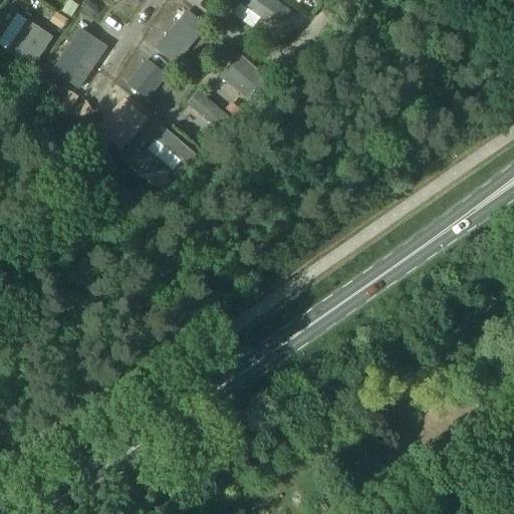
[(72,18),(79,6),(68,0),(62,12),(72,18)]
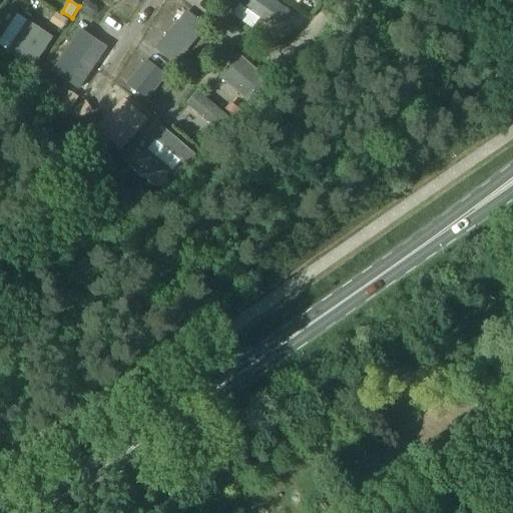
[(268,22),(271,19),(281,26),(291,12),(274,0),(236,0),(268,22)]
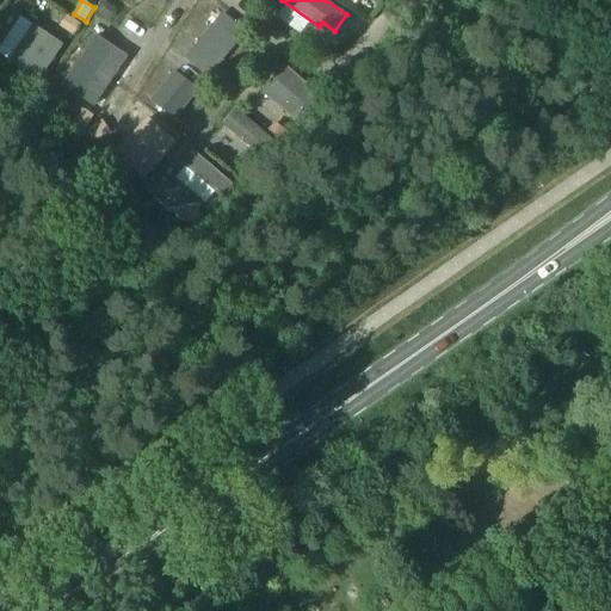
[(102,4),(98,10),(100,14),(109,19),(115,19),(117,14),(115,7),(106,2),(102,4)]
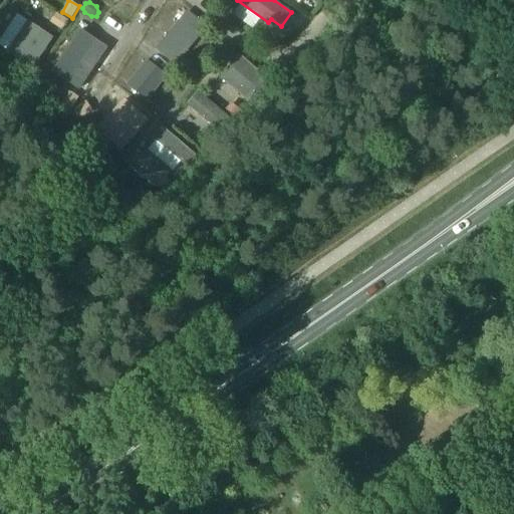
[(176,66),(207,27),(187,11),(156,49),(176,66)]
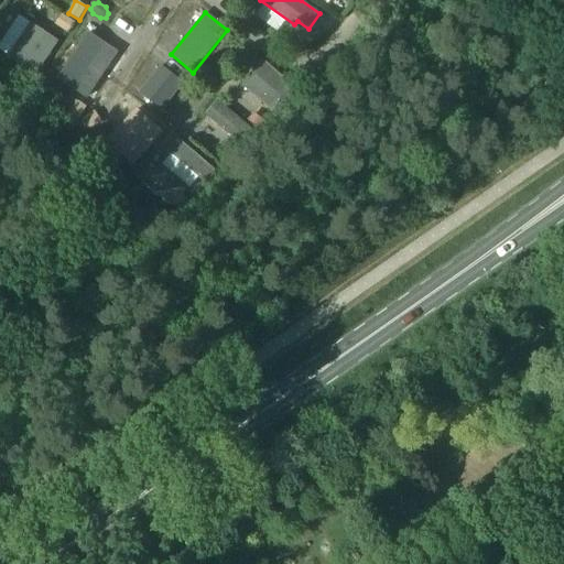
[(74,23),(62,14),(54,24),(67,33),(74,23)]
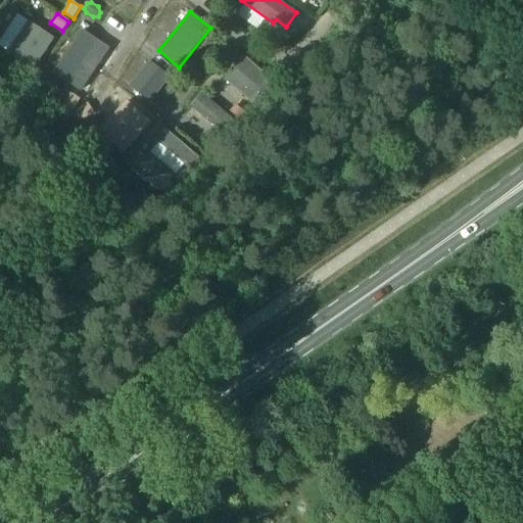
[(33,70),(53,38),(28,21),(6,54),(33,70)]
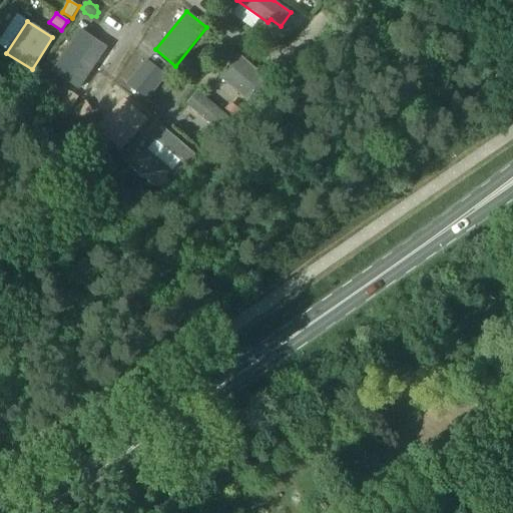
[(110,44),(85,27),(59,67),(83,84),(110,44)]
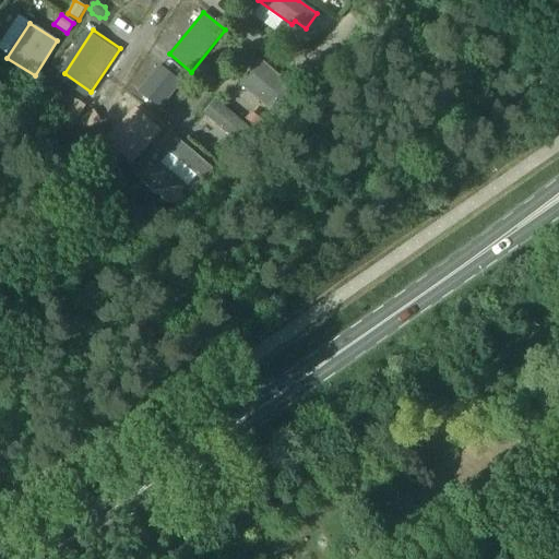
[(271,111),(293,87),(261,60),(240,84),(271,111)]
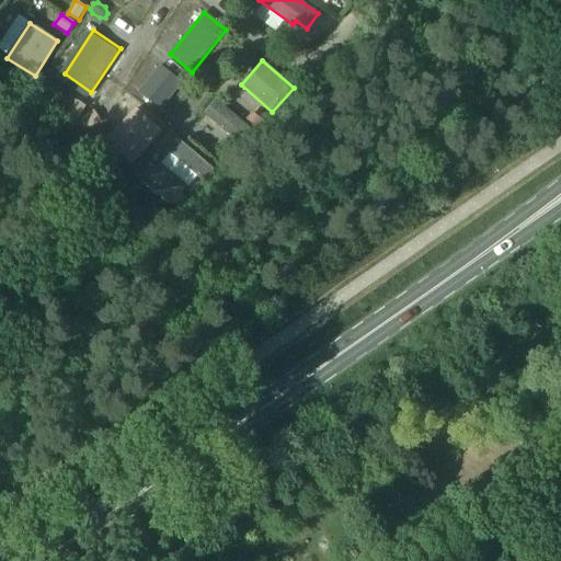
[(160,65),(138,95),(160,114),(184,82),(160,65)]
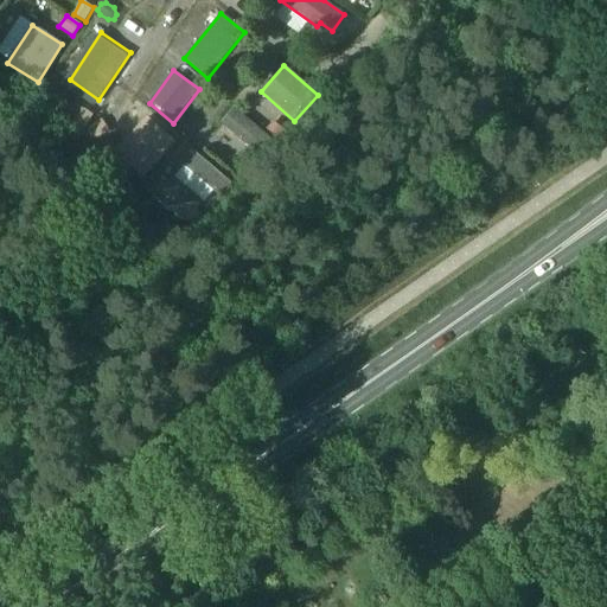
[(235,108),(223,123),(262,155),(274,140),(235,108)]
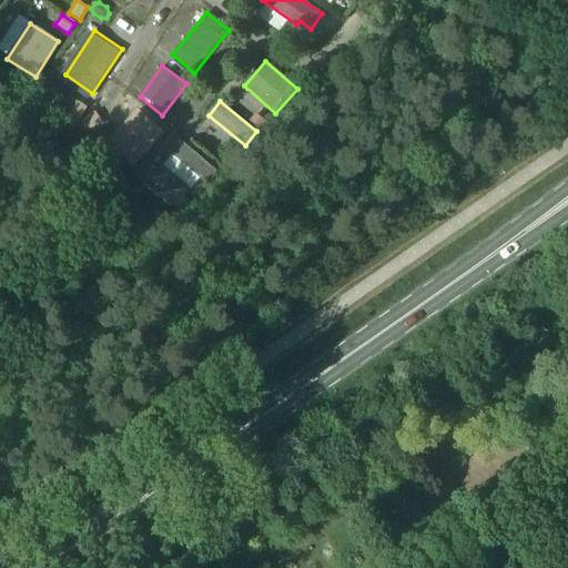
[(77,102),(68,115),(79,121),(87,108),(77,102)]
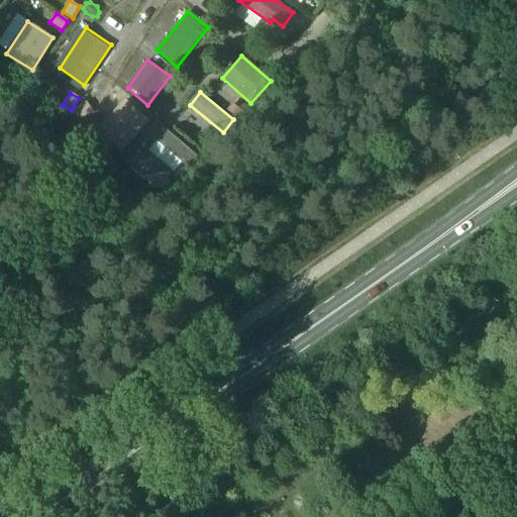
[(121,151),(147,120),(125,101),(99,131),(121,151)]
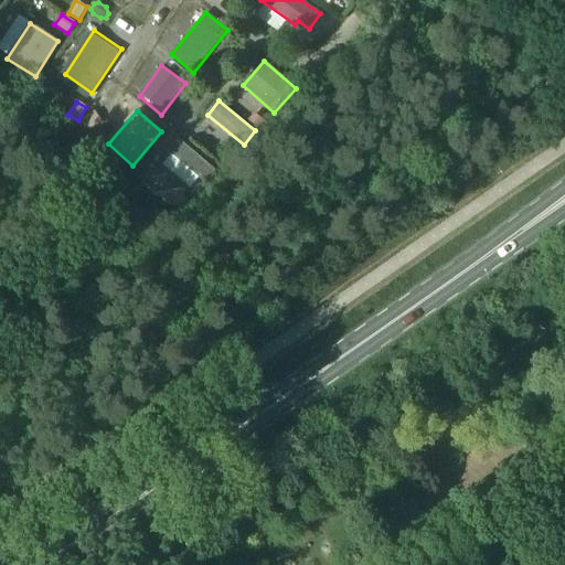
[(95,112),(82,120),(87,130),(102,123),(95,112)]
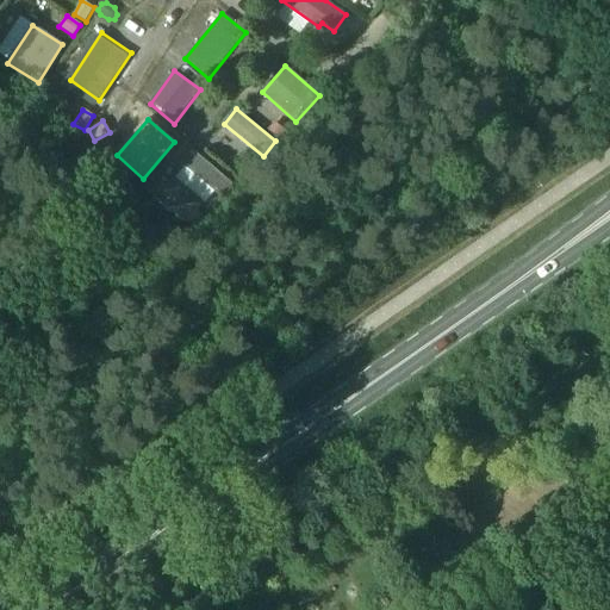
[(286,132),(274,122),(267,130),(280,141),(286,132)]
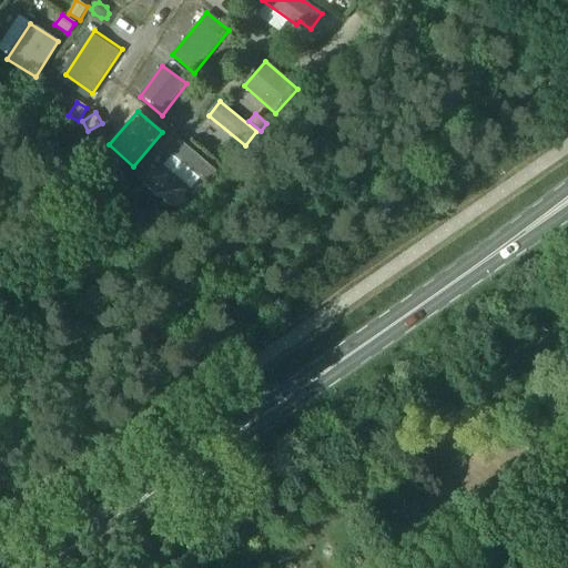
[(216,171),(181,141),(170,153),(206,183),(216,171)]
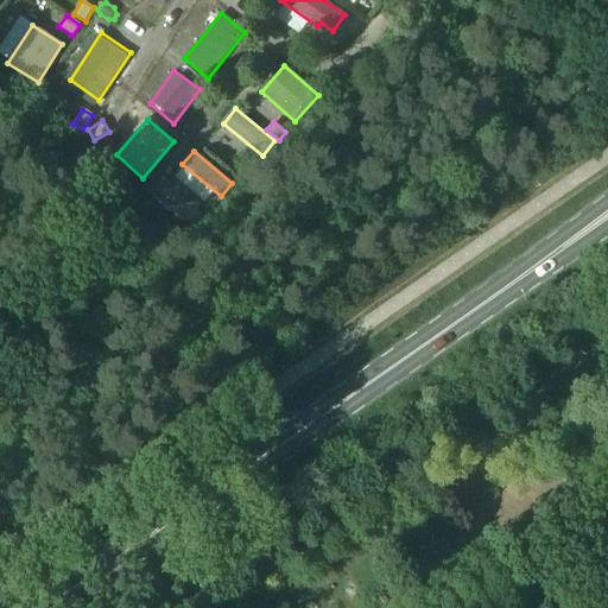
[(182,222),(198,220),(197,204),(191,206),(165,208),(164,208),(169,213),(170,213),(182,222)]
